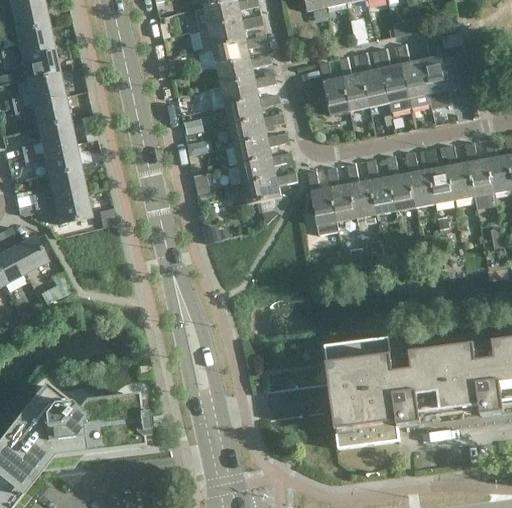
[(0,9),(2,9),(10,7),(42,0),(0,0),(0,9)]
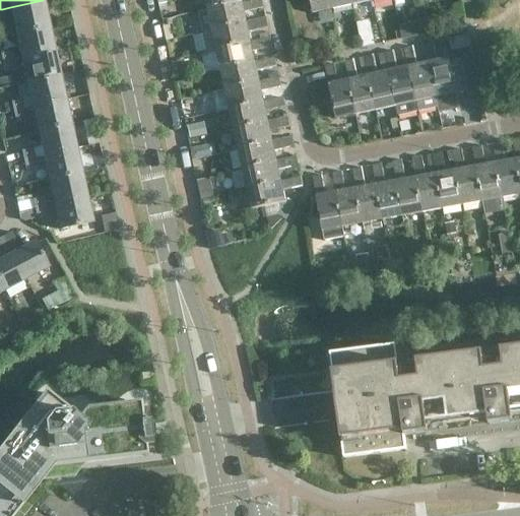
[(48,24),(43,0),(10,7),(15,31),(48,24)]
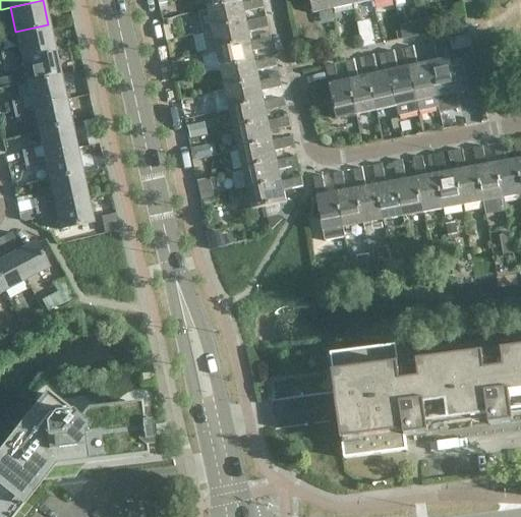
[(212,27),(245,19),(243,8),(264,4),(263,0),(245,0),(241,1),(241,0),(208,7),(212,27)]
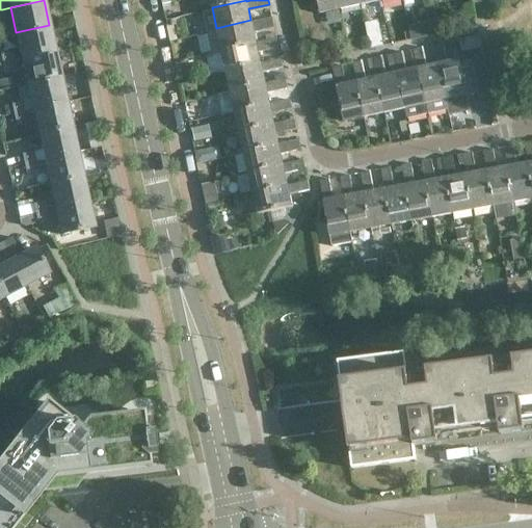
[(341,6),(339,0),(318,0),(320,11),(341,6)]
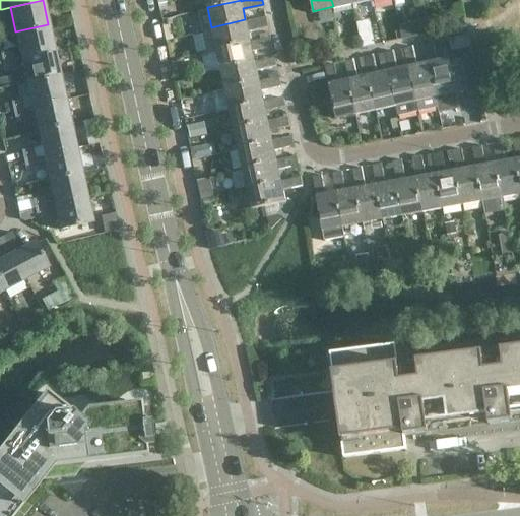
[(215,48),(250,40),(247,28),(268,23),(266,15),(245,20),(245,19),(211,27),(201,29),(205,50),(215,48)]
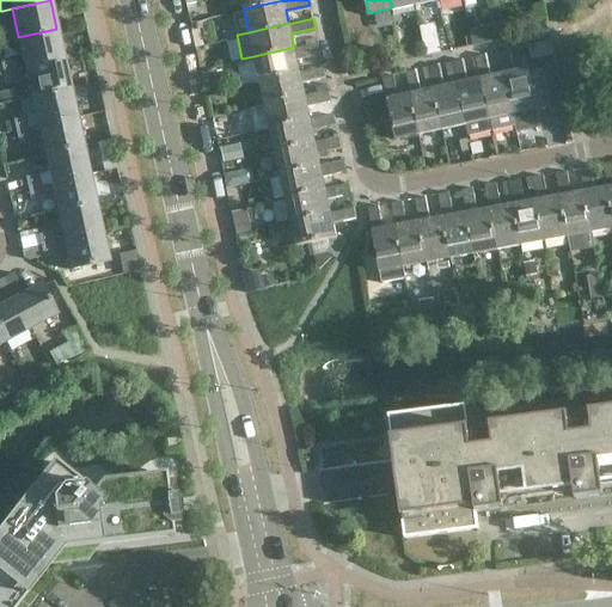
[(497,37),(494,20),(469,26),(473,43),(497,37)]
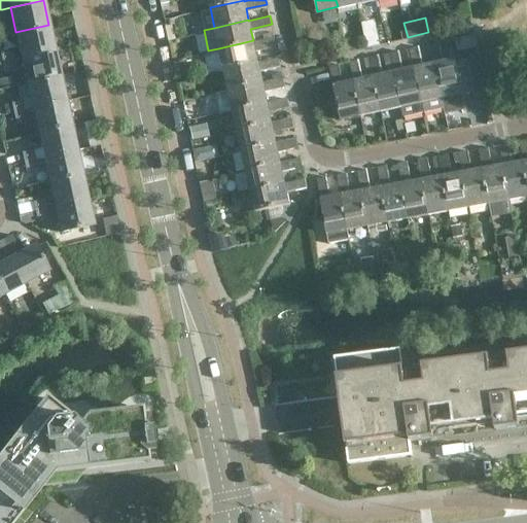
[(54,49),(48,25),(15,32),(22,57),(54,49)]
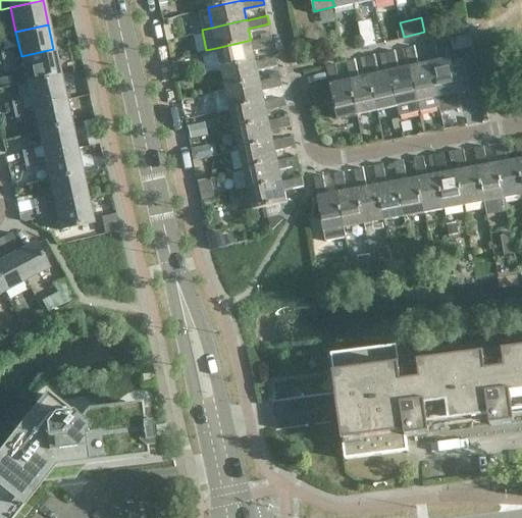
[(341,35),(343,46),(352,44),(350,33),(341,35)]
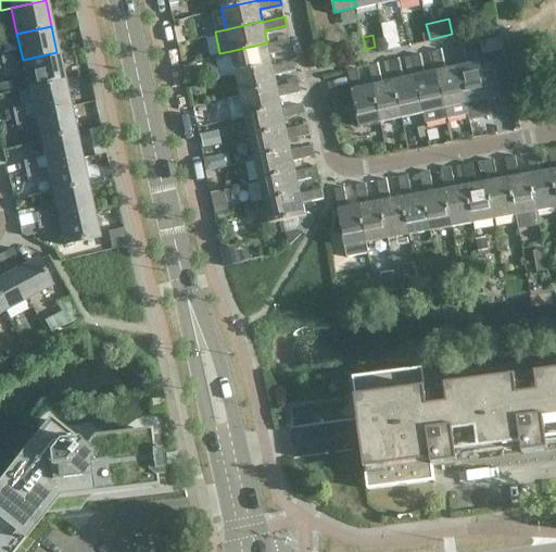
[(480,39),(483,52),(503,47),(501,35),(480,39)]
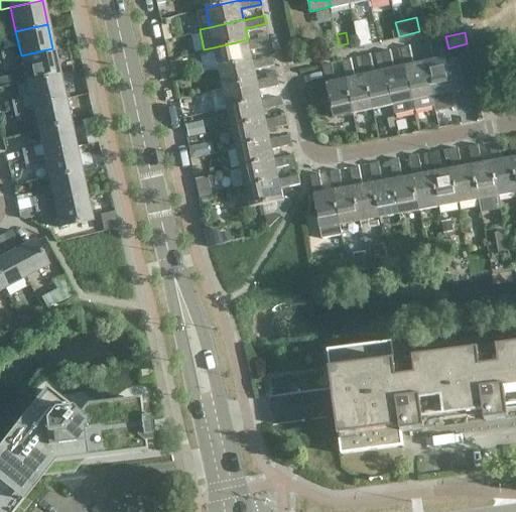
[(219,67),(252,59),(249,48),(270,43),(268,35),(248,39),(214,47),(215,47),(219,67)]
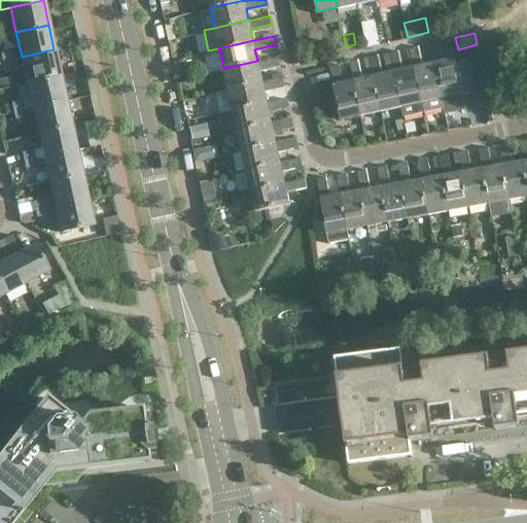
[(434,61),(444,105),(445,110),(465,105),(455,57),(443,59),(438,40),(430,42),(434,61)]
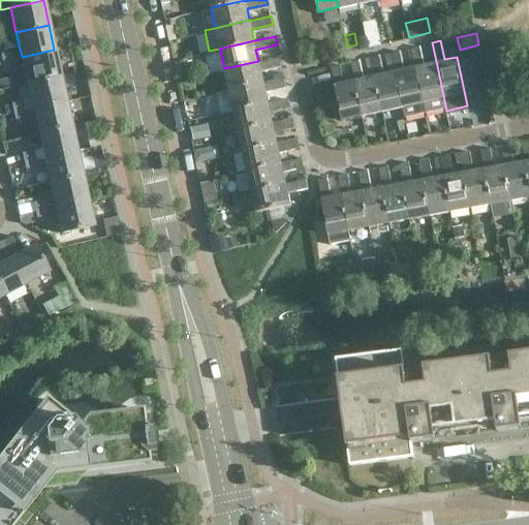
[(445,105),(436,61),(425,63),(421,45),(411,48),(415,65),(426,110),(445,105)]
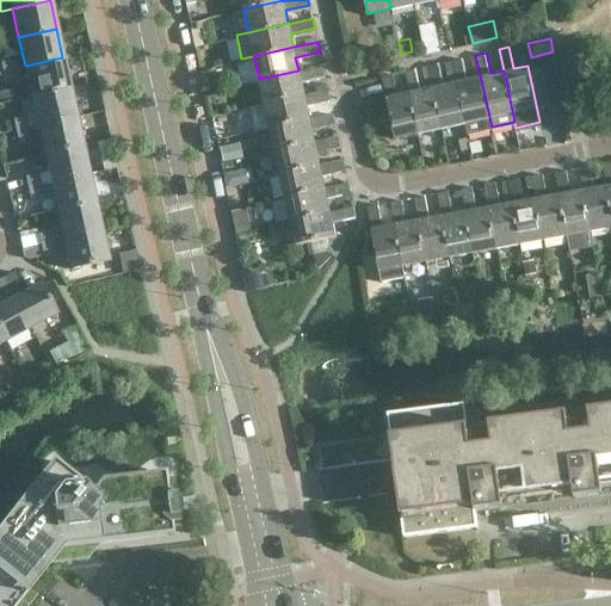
[(0,69),(0,72),(14,68),(12,57),(0,60),(0,69)]
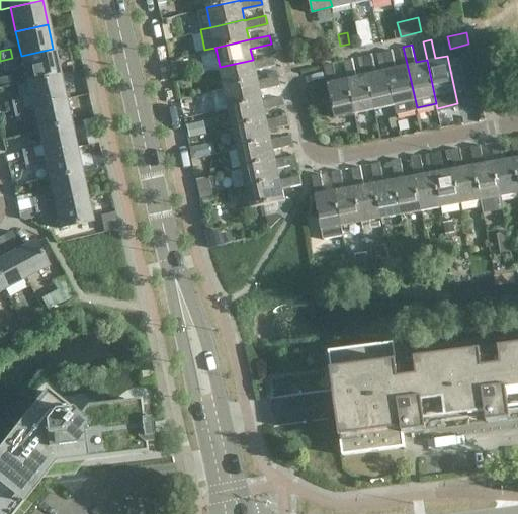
[(53,49),(21,56),(26,80),(58,73),(53,49)]
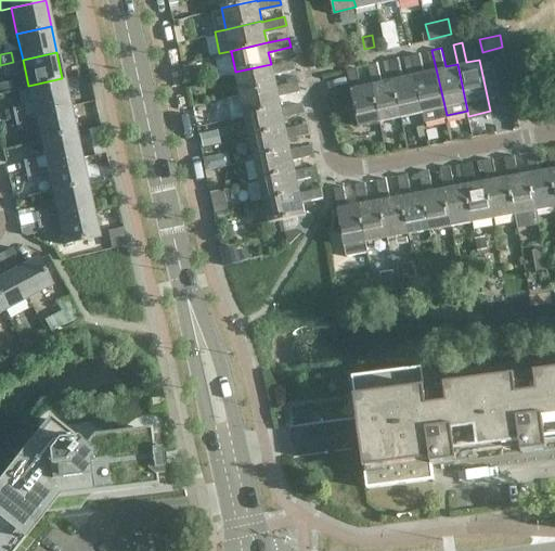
[(447,115),(436,68),(424,72),(420,52),(411,54),(415,73),(423,110),(425,120),(447,115)]
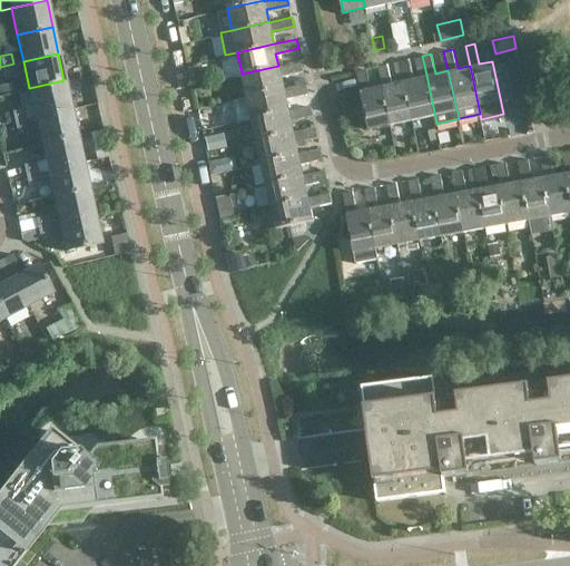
[(434,113),(426,75),(414,78),(410,58),(400,60),(404,80),(412,117),(434,113)]
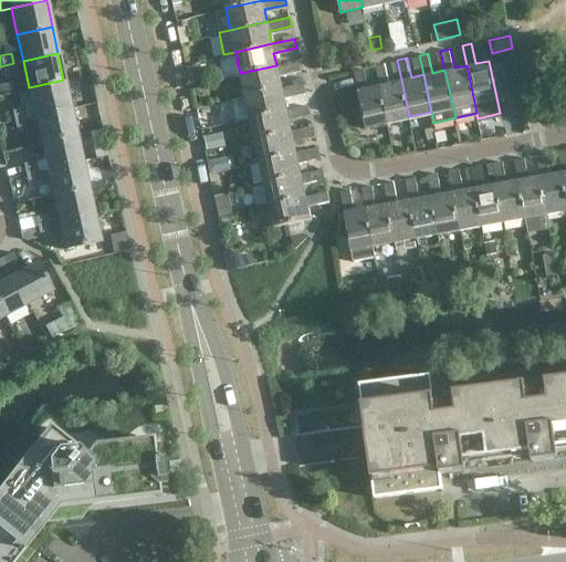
[(244,94),(281,86),(279,74),(301,69),(299,60),(276,65),(240,73),(244,94)]
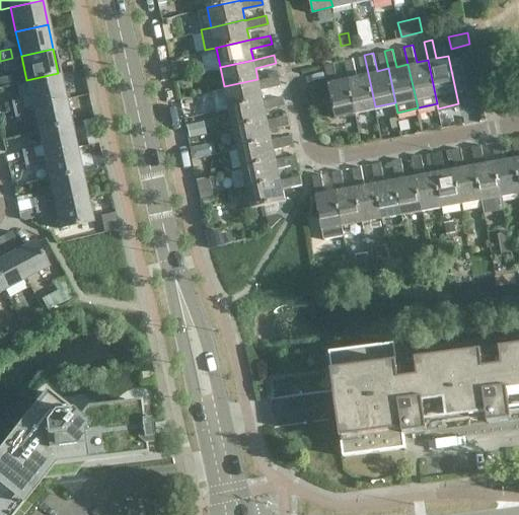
[(375,106),(368,73),(358,75),(354,57),(345,59),(349,77),(348,77),(356,112),(375,106)]
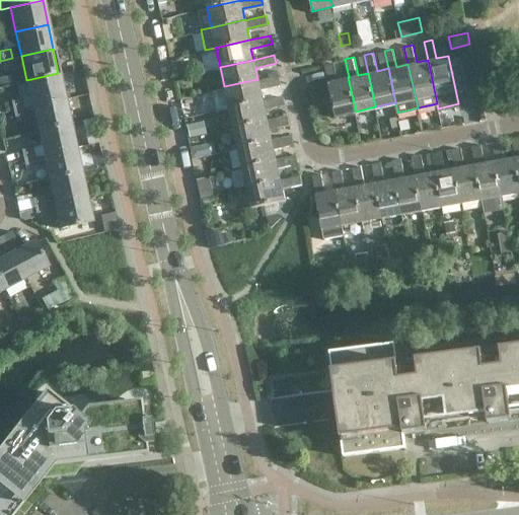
[(12,58),(0,61),(2,70),(15,67),(12,58)]
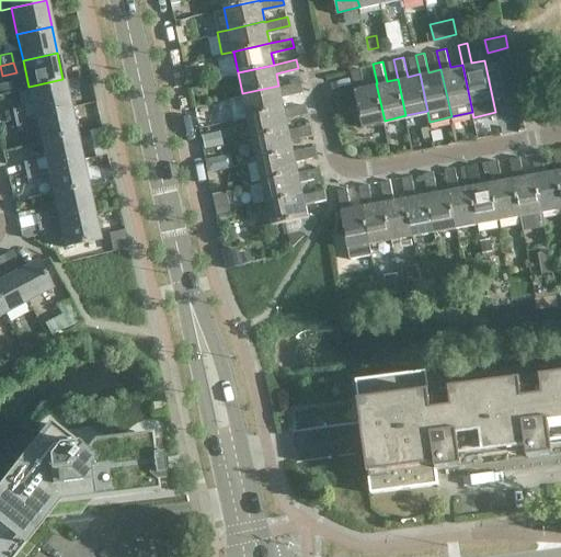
[(385,121),(376,83),(364,87),(359,67),(350,69),(363,125),(385,121)]
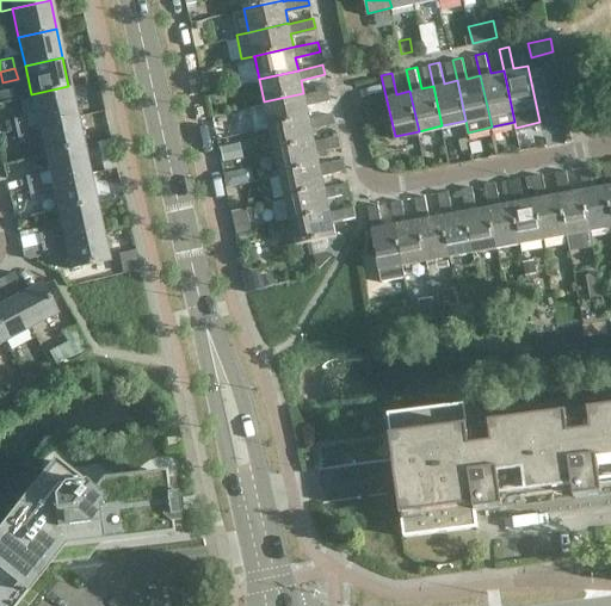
[(75,115),(68,86),(31,94),(37,123),(75,115)]
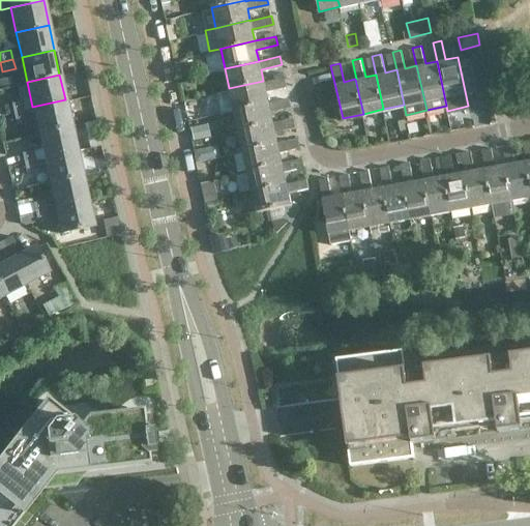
[(234,109),(268,100),(265,89),(287,85),(285,76),(263,81),(229,88),(234,109)]
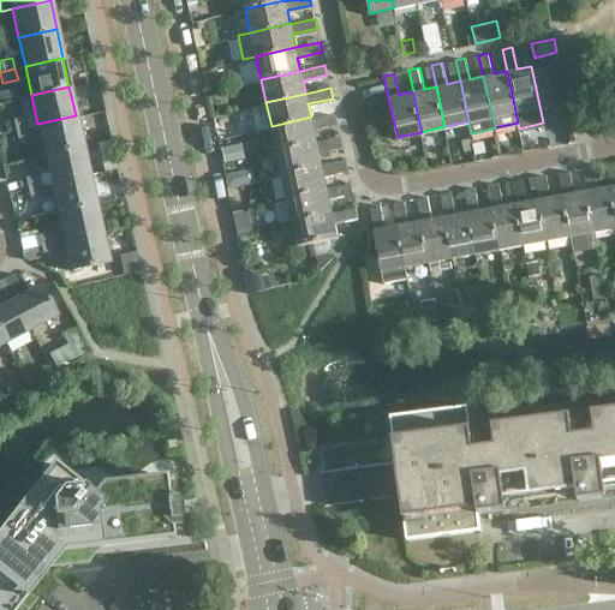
[(226,124),(222,112),(213,114),(215,126),(226,124)]
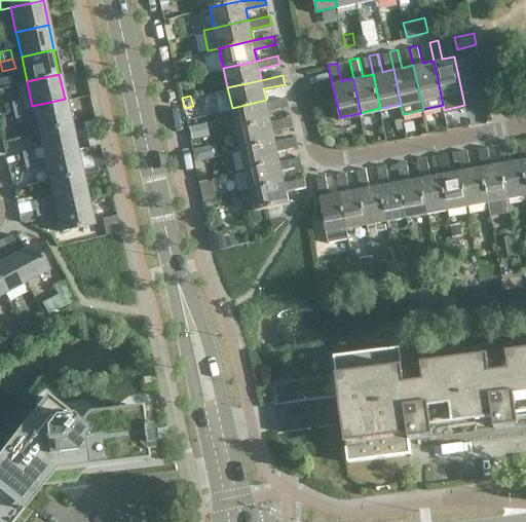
[(236,127),(270,120),(267,109),(289,104),(287,96),(266,101),(266,100),(232,108),(236,127)]
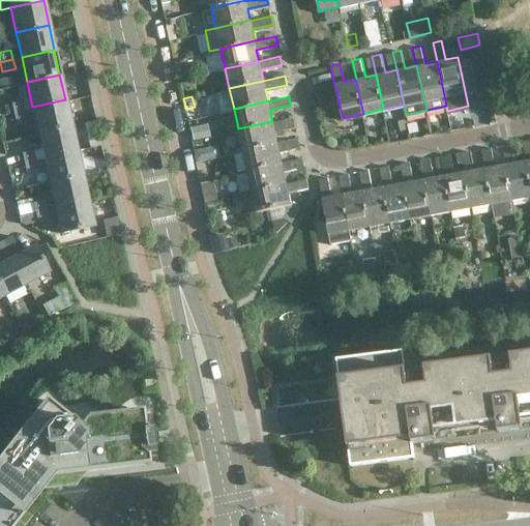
[(11,112),(24,109),(22,99),(9,101),(11,112)]
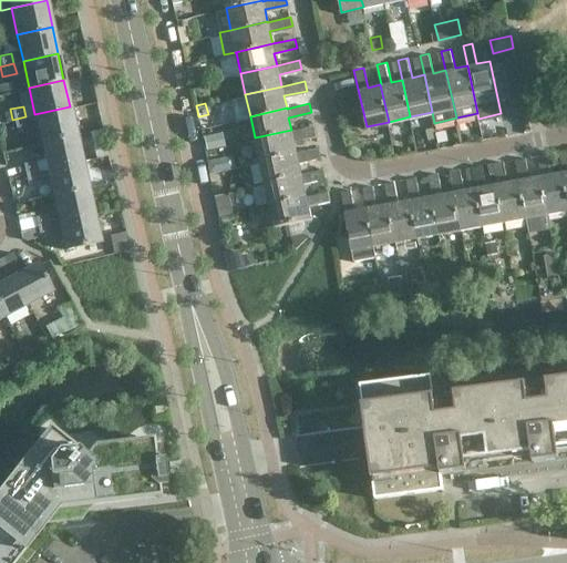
[(75,133),(70,106),(34,114),(40,141),(75,133)]
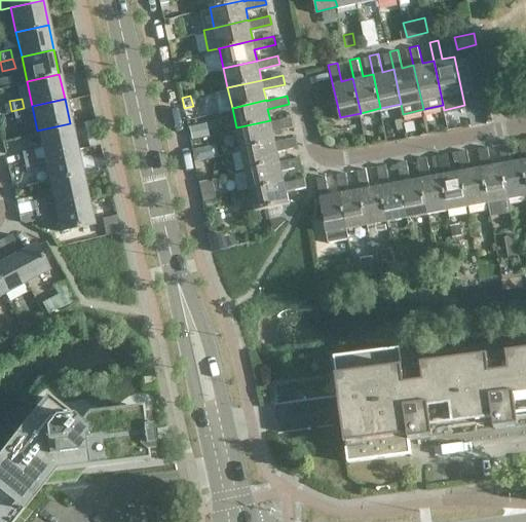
[(24,108),(11,111),(13,120),(27,118),(24,108)]
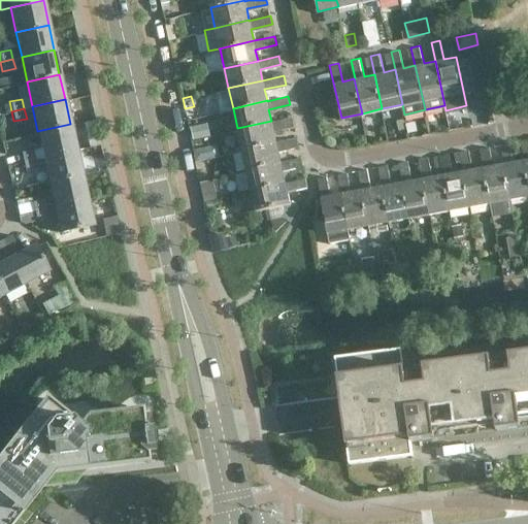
[(241,149),(275,140),(273,129),(294,125),(292,117),(271,121),(237,128),(241,149)]
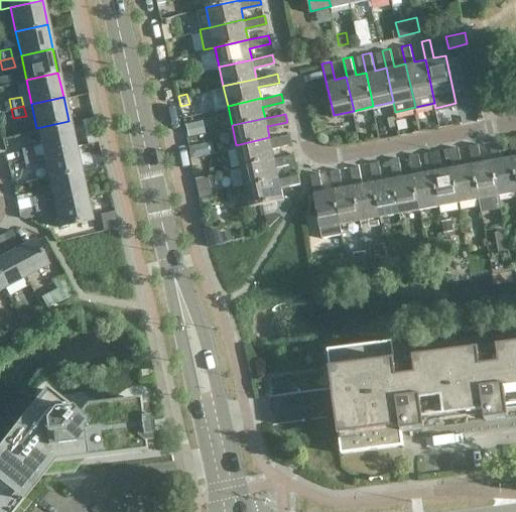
[(202,131),(200,118),(183,122),(185,134),(202,131)]
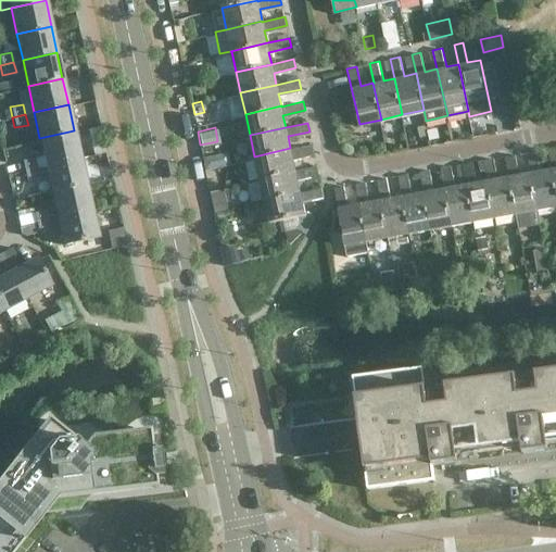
[(437,127),(428,128),(430,138),(439,136),(437,127)]
